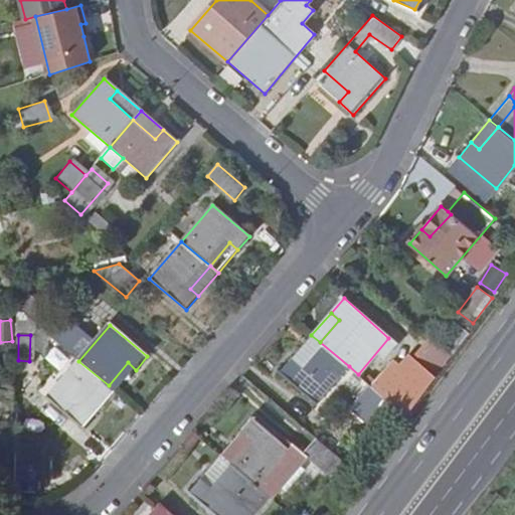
[(320,342),(311,335),(291,358),(299,366),(320,342)]
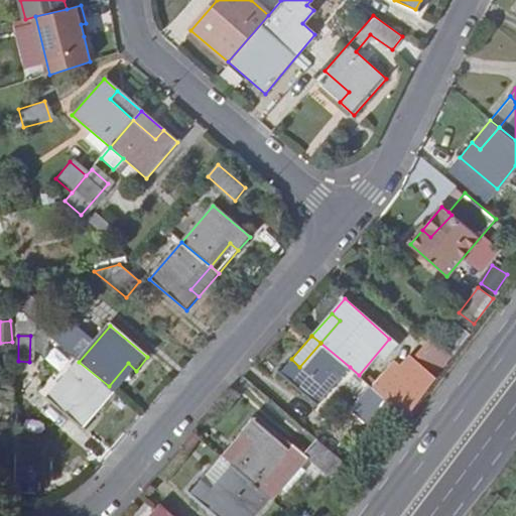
[(299,367),(291,359),(279,373),(317,405),(350,367),(320,343),(299,367)]
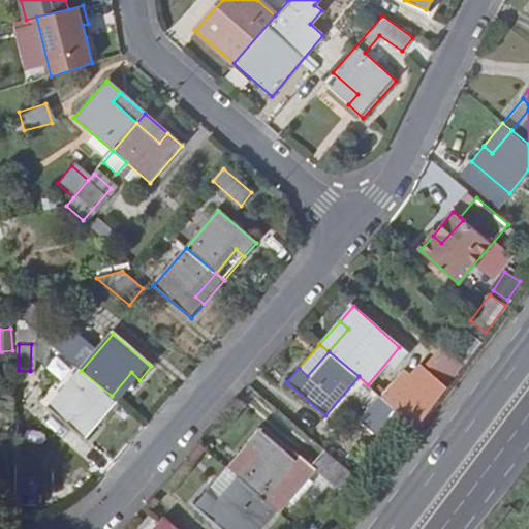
[(417,427),(447,386),(430,372),(415,361),(383,398),(398,410),(417,427)]
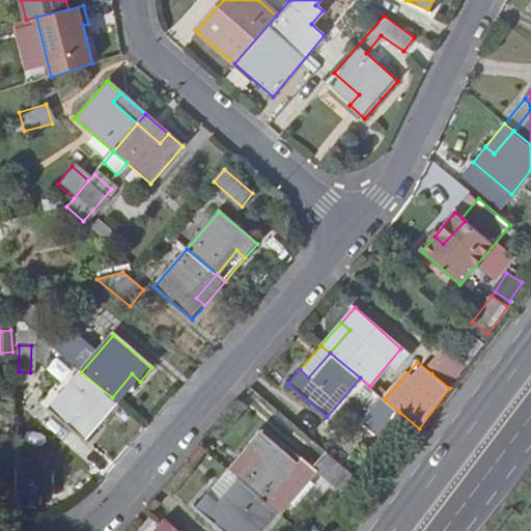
[(449,388),(455,380),(438,366),(431,373),(449,388)]
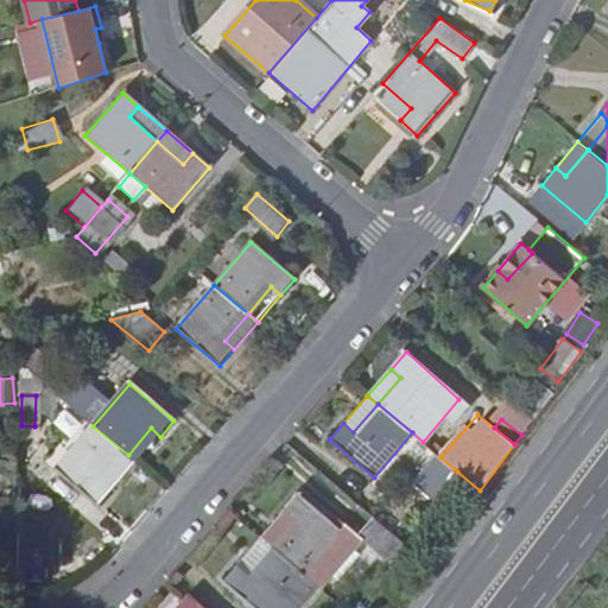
[(100,508),(138,462),(128,455),(93,426),(56,470),(100,508)]
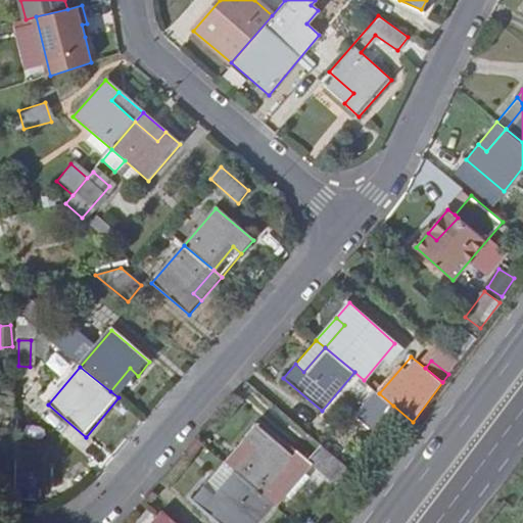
[(393,406),(379,393),(358,419),(371,431),(393,406)]
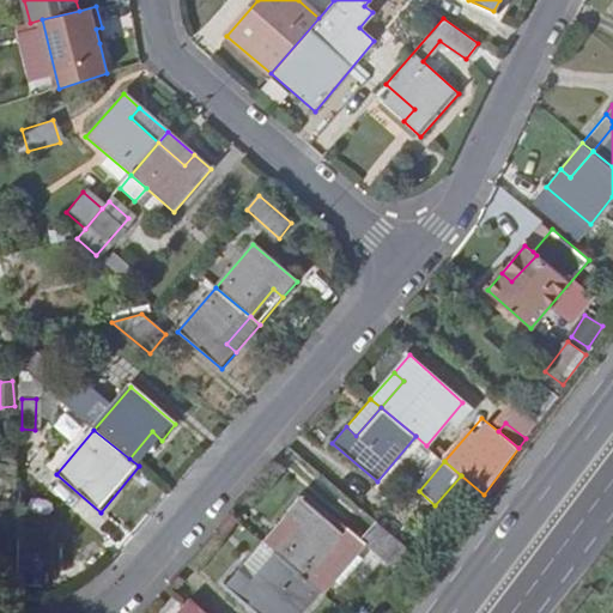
[(297,526),(274,551),(309,580),(346,536),(303,499),(289,516),(297,526)]
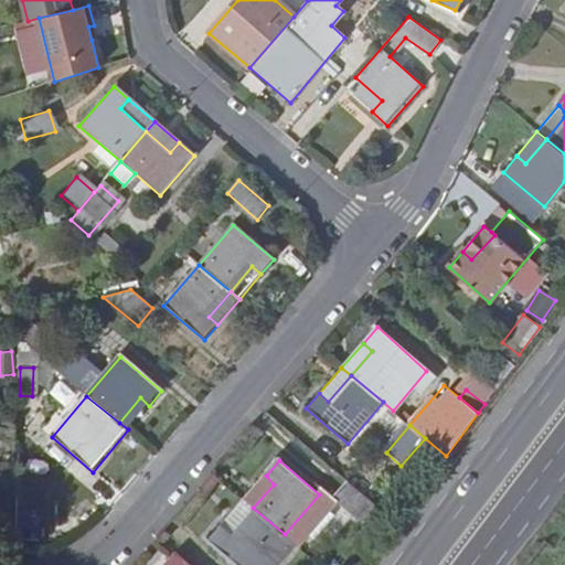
[(379,505),(347,479),(332,498),(363,523),(379,505)]
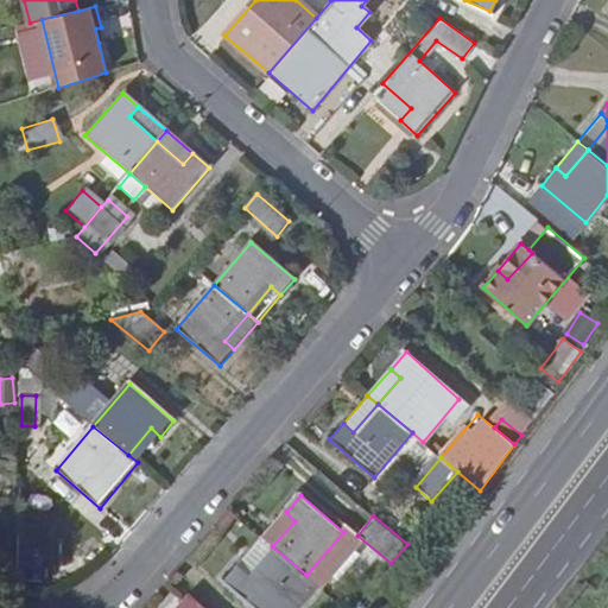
[(272,546),(264,540),(240,567),(249,574),(272,546)]
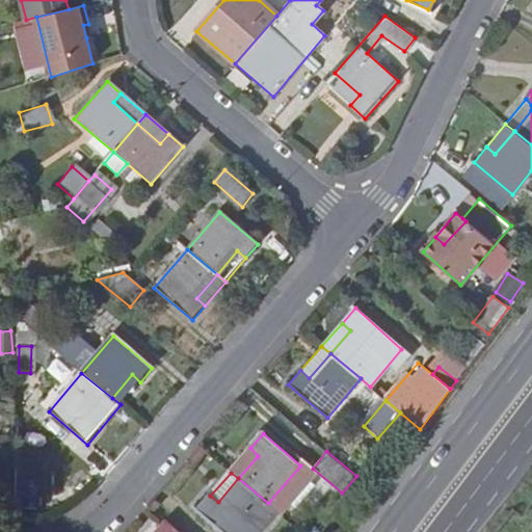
[(218,502),(210,496),(196,511),(220,531),(263,531),(280,513),(268,503),(238,478),(218,502)]
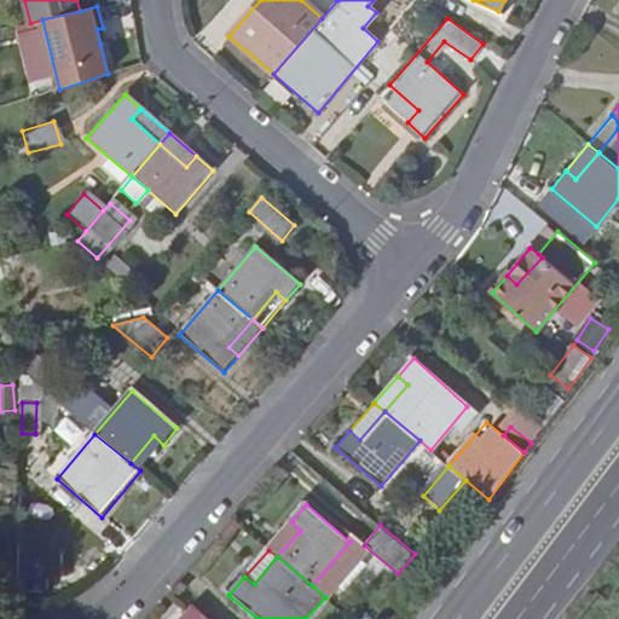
[(209,618),(195,606),(180,618),(209,618)]
